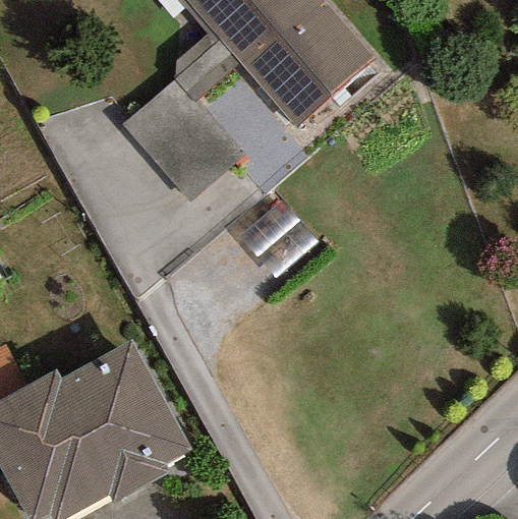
[(377,57),(326,0),(184,0),(212,32),(239,62),(296,127),(377,57)]
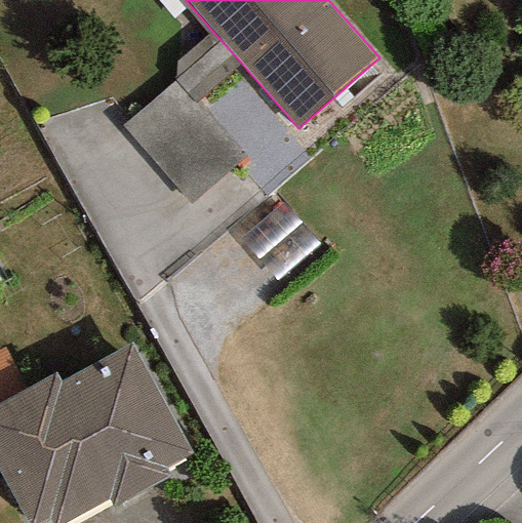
[(241,63),(213,32),(177,62),(176,78),(196,101),(198,98),(241,63)]
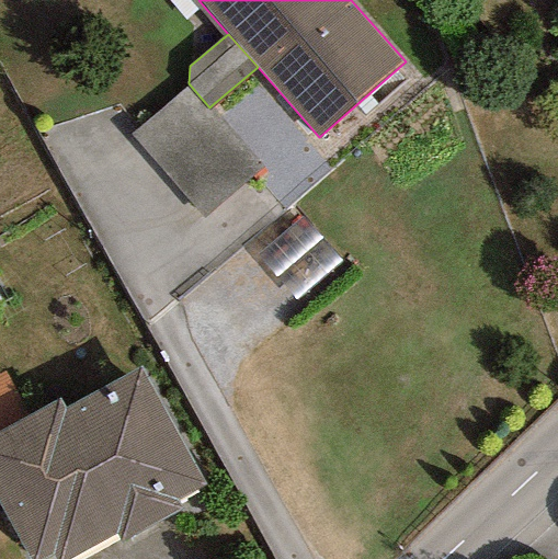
[(265,166),(212,105),(209,107),(189,83),(132,134),(206,217),(265,166)]
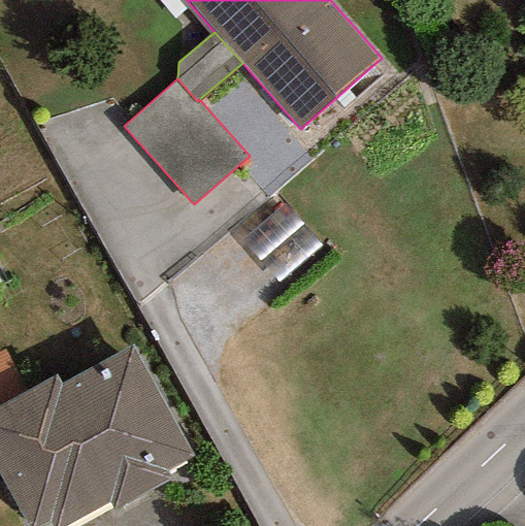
[(0,404),(0,468),(31,525),(39,525),(51,520),(54,525),(67,525),(110,502),(115,510),(173,478),(169,469),(196,455),(134,343),(63,383),(58,373),(29,390),(0,404)]
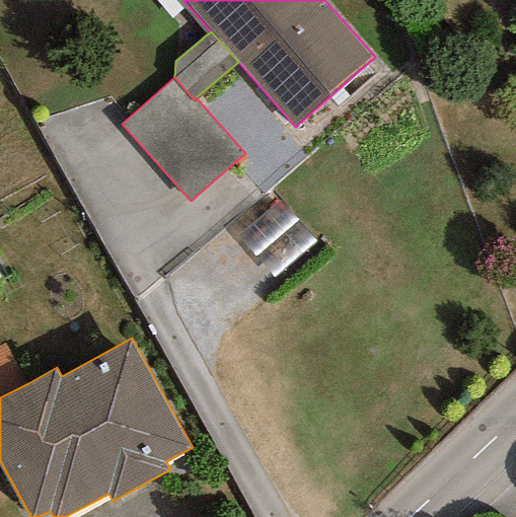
[(0,344),(0,397),(28,383),(5,342),(0,344)]
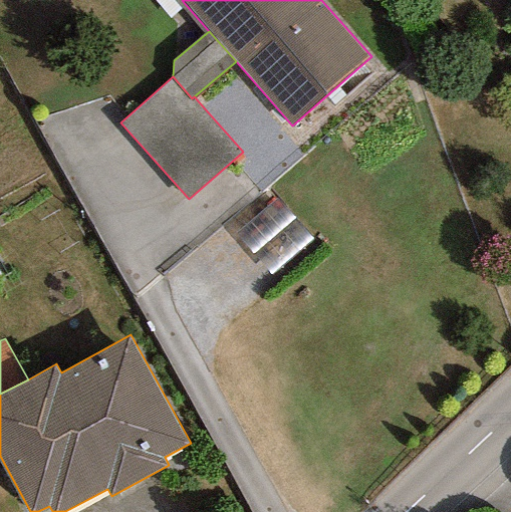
All buildings are outlined.
